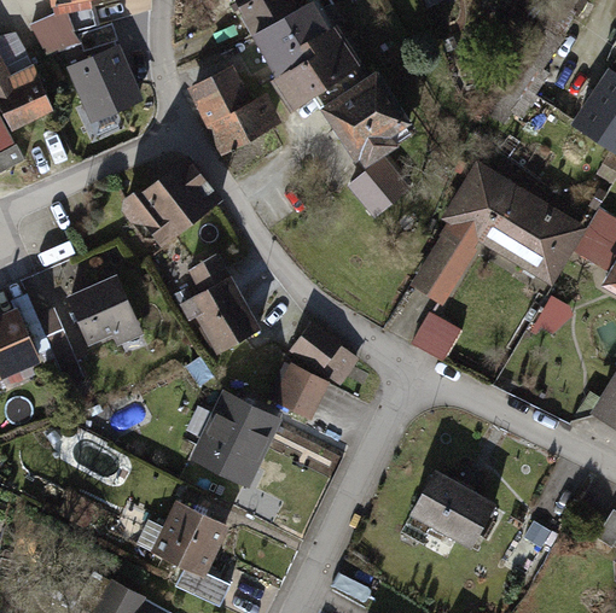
[(292,1),(291,0),(236,0),(249,23),(292,1)]
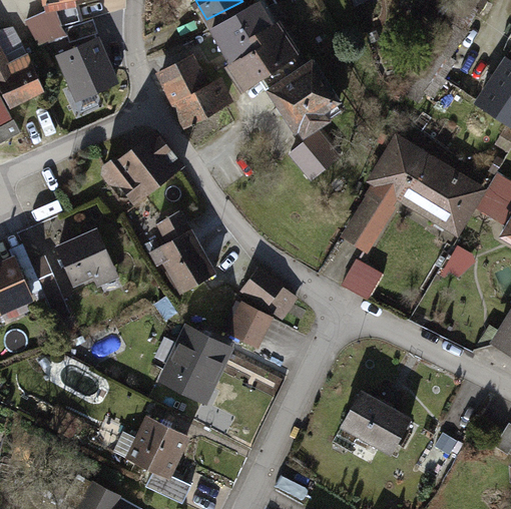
[(244,0),(242,1),(206,19),(228,54),(269,20),(253,0),(244,0)]
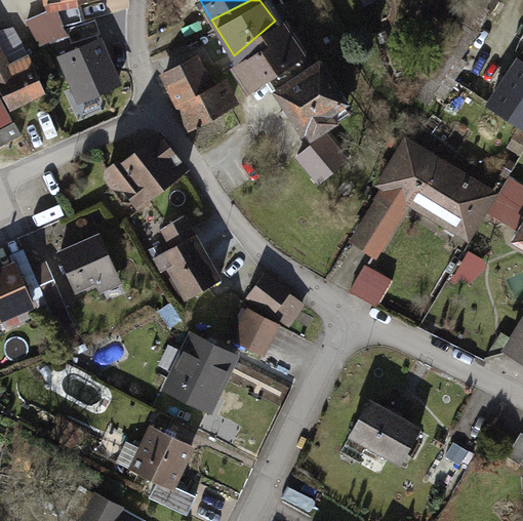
[(52,10),(26,21),(36,46),(63,36),(52,10)]
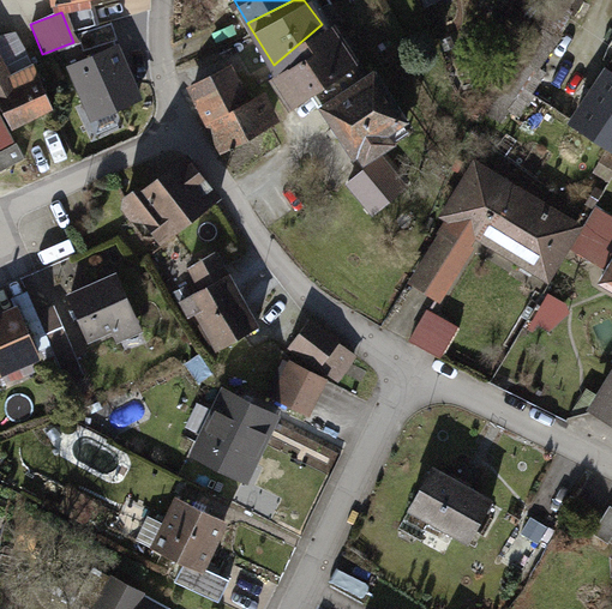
[(111,18),(78,29),(83,46),(117,35),(111,18)]
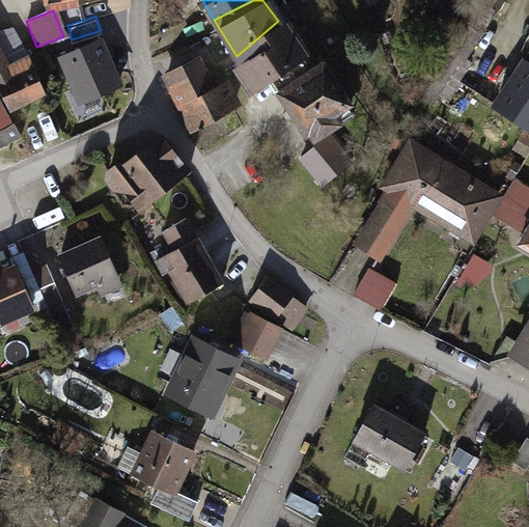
[(310,61),(299,46),(303,43),(282,18),(278,21),(237,56),(230,61),(251,86),(257,81),(275,65),(286,78),(310,61)]
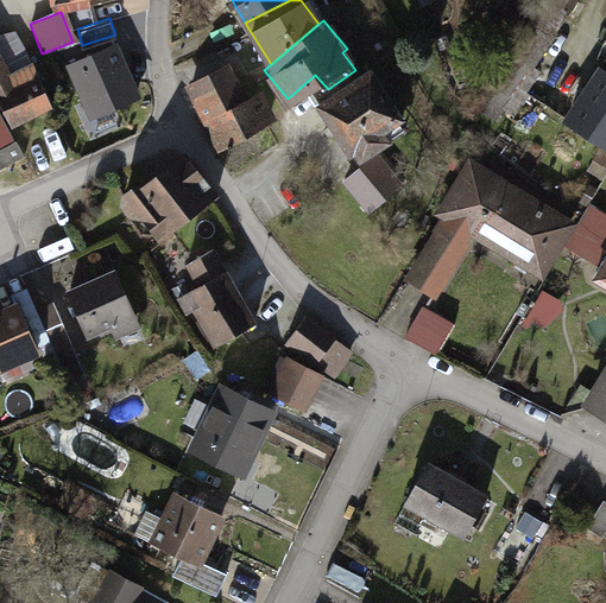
[(0,49),(12,71),(33,61),(17,27),(0,36),(0,49)]
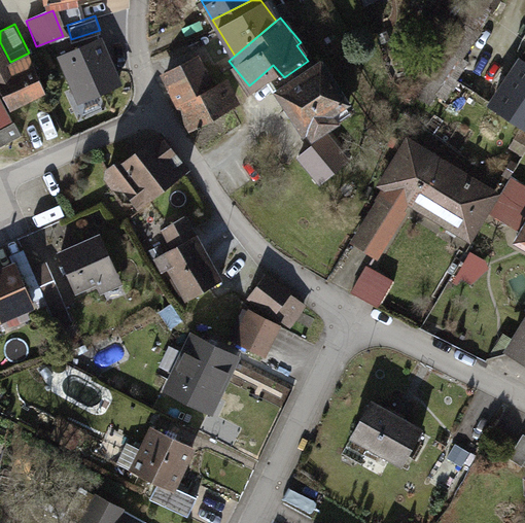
[(123,81),(102,32),(57,50),(78,100),(123,81)]
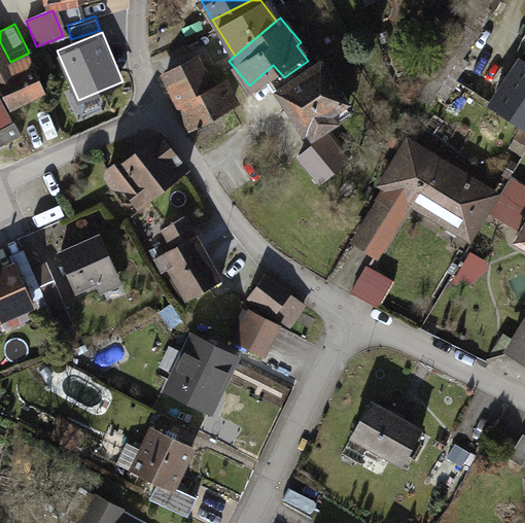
[(0,102),(6,113),(44,96),(26,58),(9,67),(0,46),(0,102)]
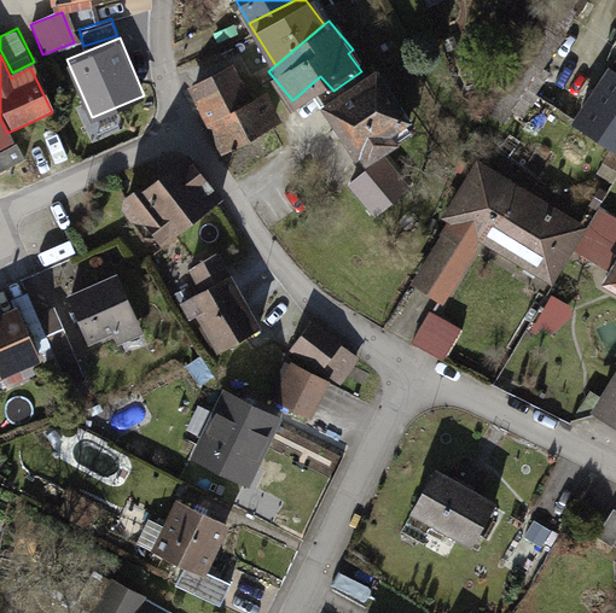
[(615,54),(604,75),(615,82),(615,54)]
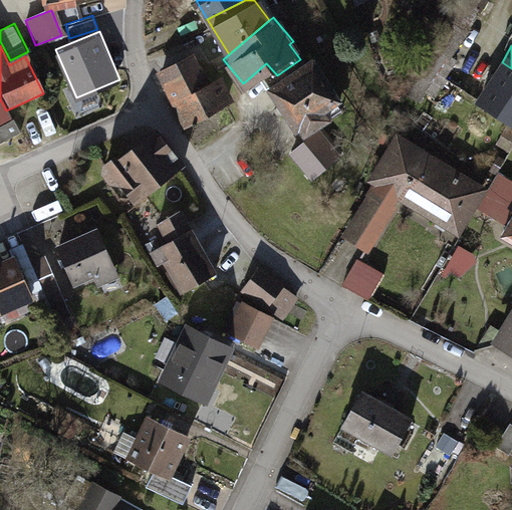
[(187,50),(159,65),(188,118),(225,98),(211,74),(202,79),(187,50)]
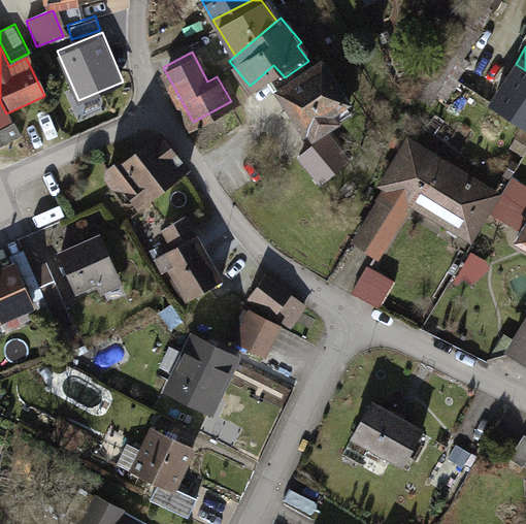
[(273,86),(301,125),(304,129),(324,116),(321,110),(336,100),(344,94),(318,55),(308,61),(285,77),(273,86)]
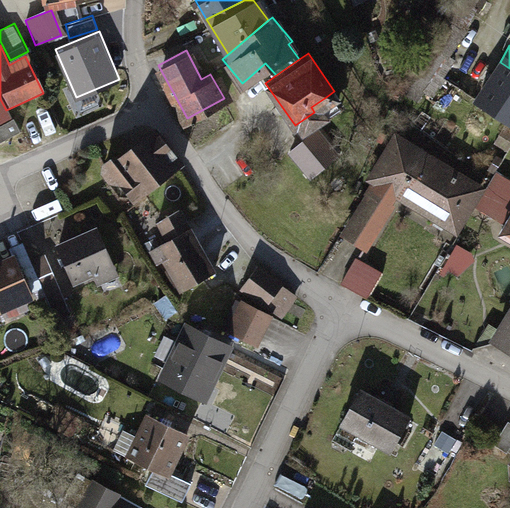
[(509,68),(500,62),(475,101),(509,123),(509,68)]
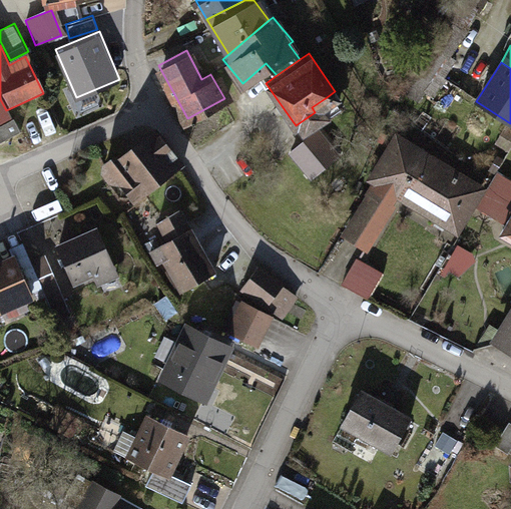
[(13,115),(0,122),(0,140),(20,130),(13,115)]
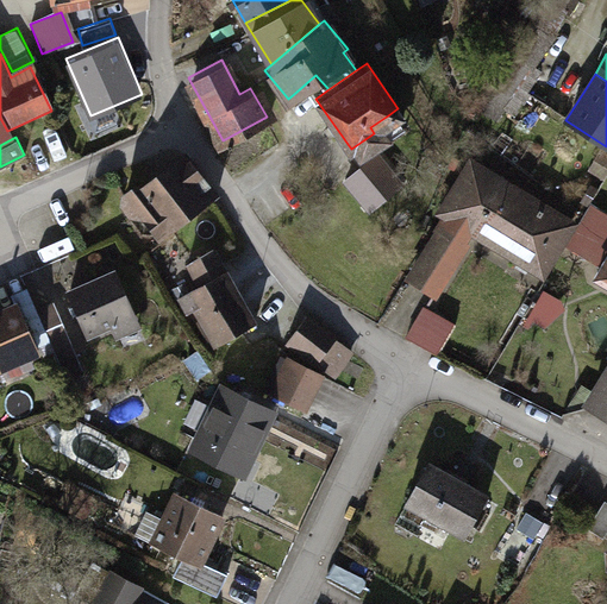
[(399,177),(374,146),(342,172),(368,203),(399,177)]
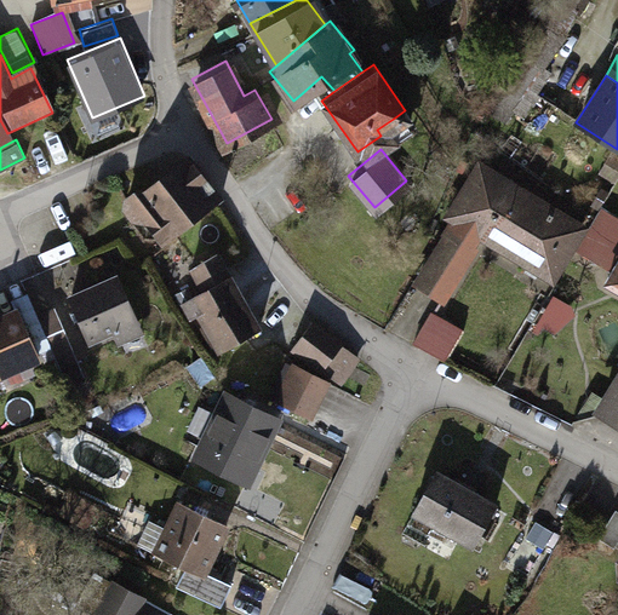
[(182,155),(119,203),(154,248),(216,201),(182,155)]
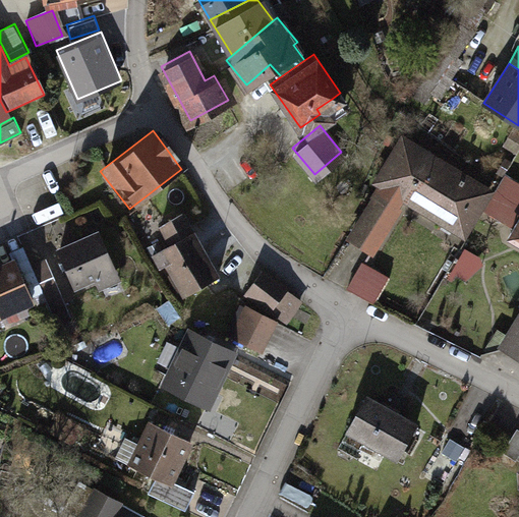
[(494,189),(400,135),(371,185),(377,188),(344,243),(372,260),(403,206),(463,240),(494,189)]
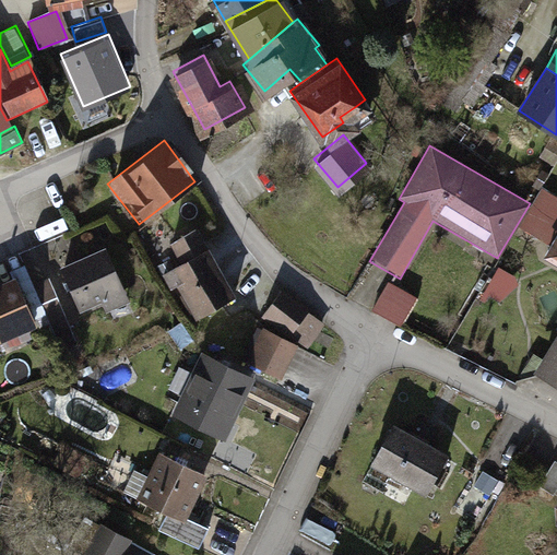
[(556,198),(543,190),(521,227),(552,244),(544,259),(556,266),(556,198)]
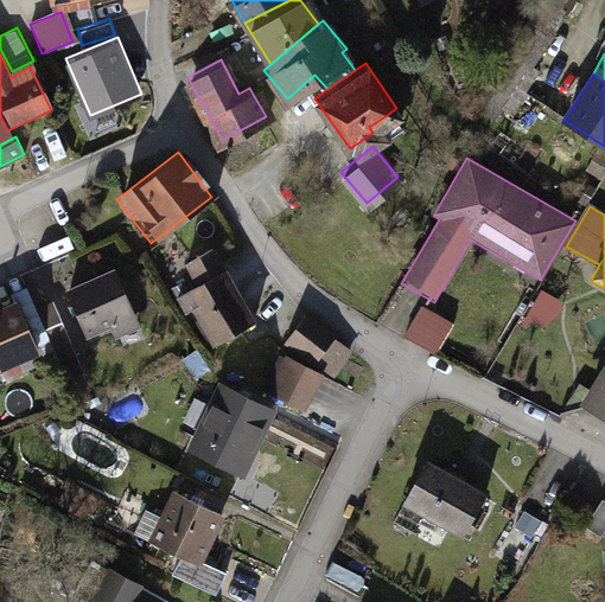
[(253,325),(211,249),(186,263),(196,282),(177,292),(209,350),(253,325)]
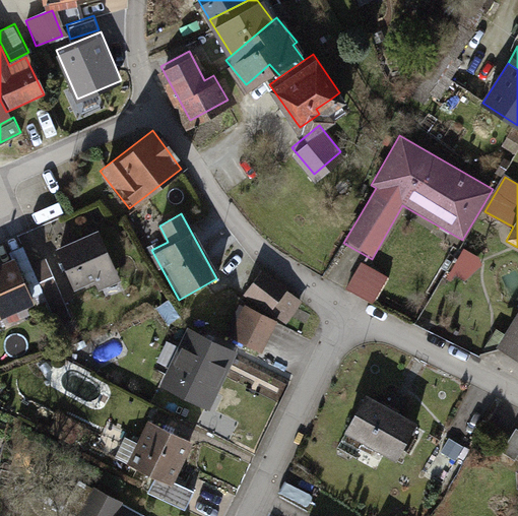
[(96,230),(54,249),(72,288),(92,279),(96,288),(119,278),(96,230)]
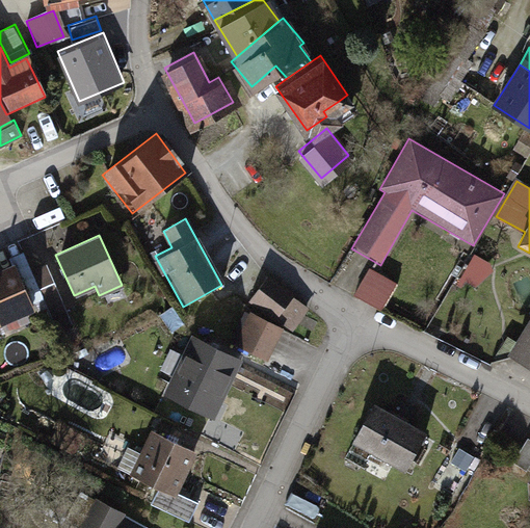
[(475,254),(461,278),(481,288),(494,265),(475,254)]
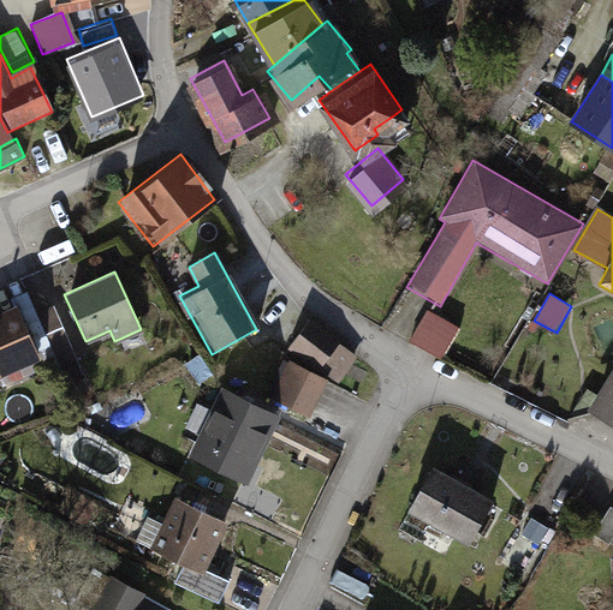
[(11,308),(0,311),(0,376),(34,363),(11,308)]
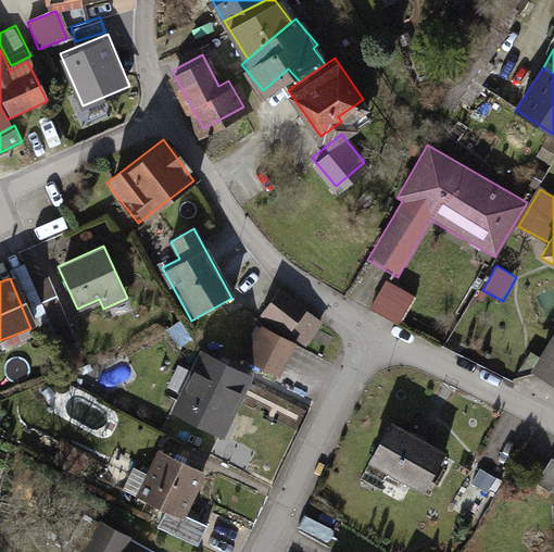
[(373,306),(401,325),(418,297),(389,279),(373,306)]
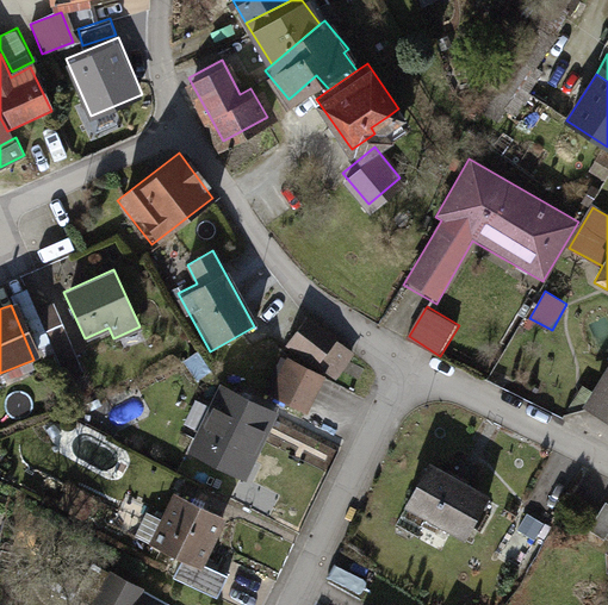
[(311,313),(290,337),(335,376),(355,354),(311,313)]
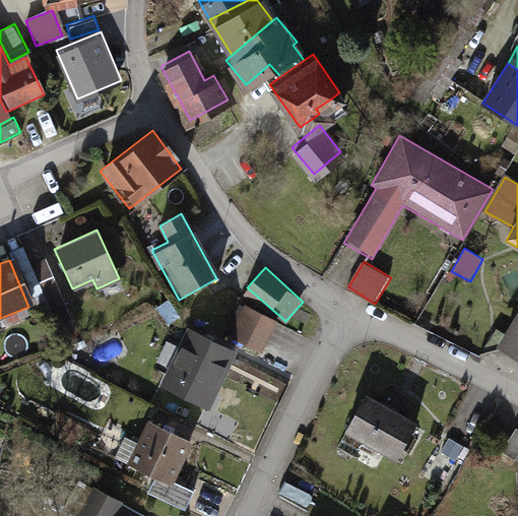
[(277,322),(244,305),(228,336),(262,353),(277,322)]
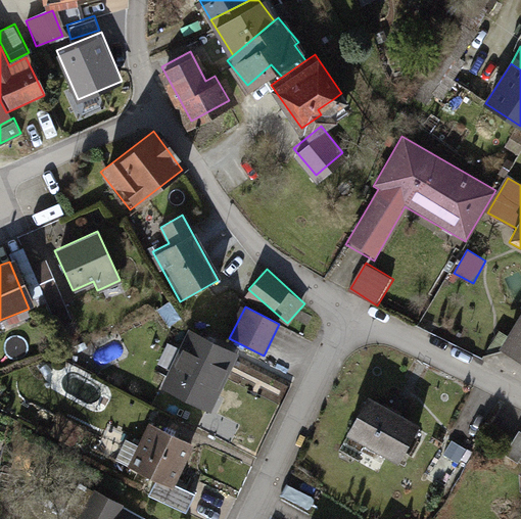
[(520,309),(498,349),(520,364),(520,309)]
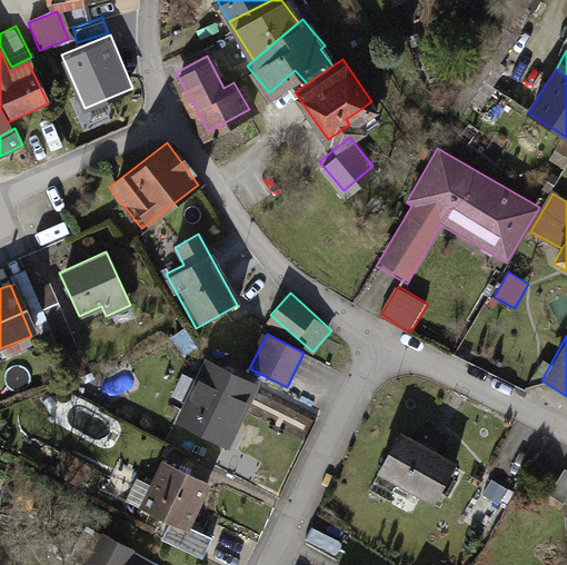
[(257,385),(204,358),(172,419),(226,446),(257,385)]
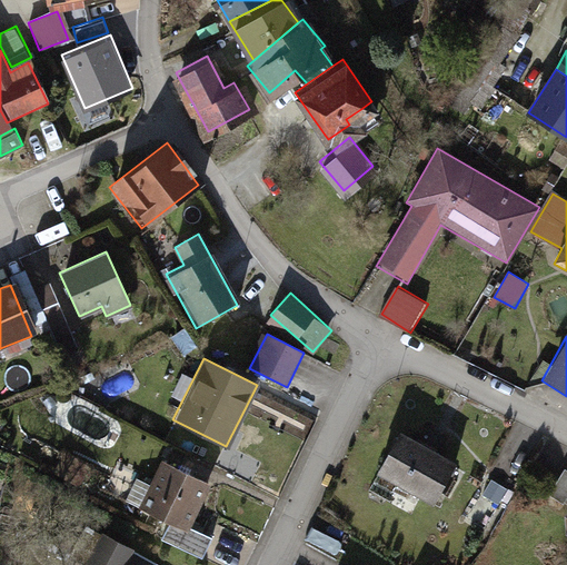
[(453,462),(396,430),(375,469),(431,501),(453,462)]
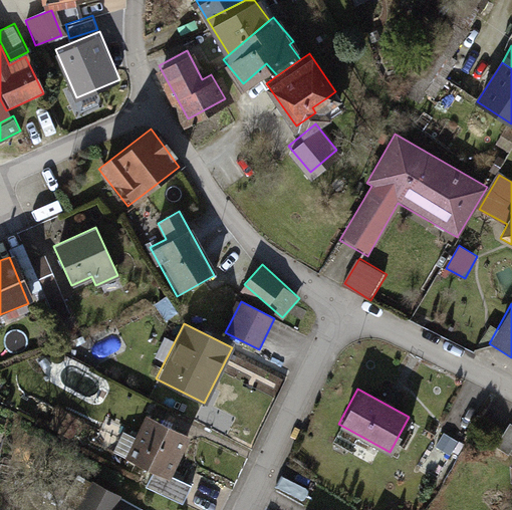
[(190,434),(145,412),(123,455),(169,476),(190,434)]
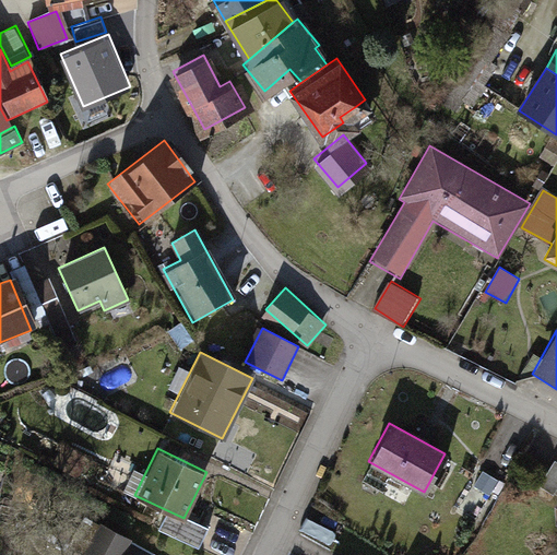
[(556,491),(556,461),(554,460),(537,487),(554,497),(556,491)]
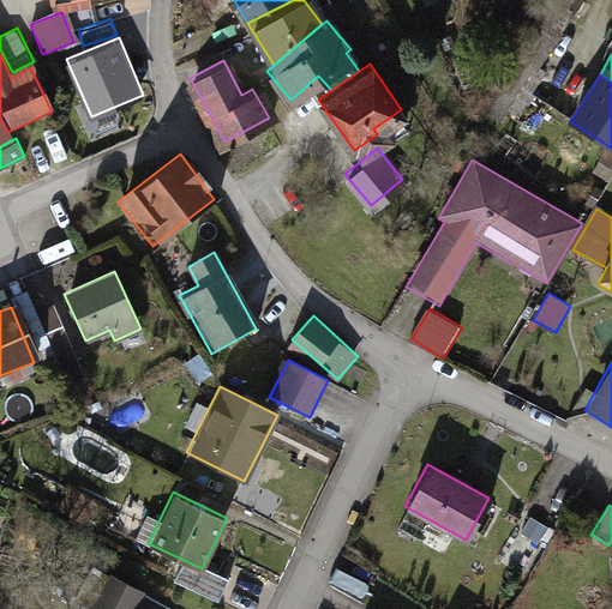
[(133,608),(143,590),(109,574),(93,608),(133,608)]
